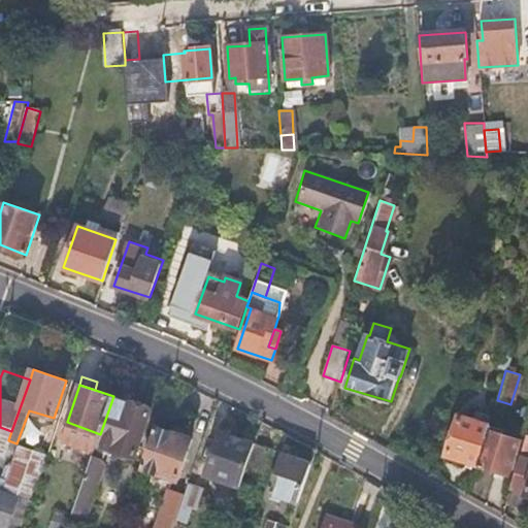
[(153,409),(113,396),(100,434),(73,514),(87,518),(106,460),(103,459),(107,448),(136,457),(153,409)]
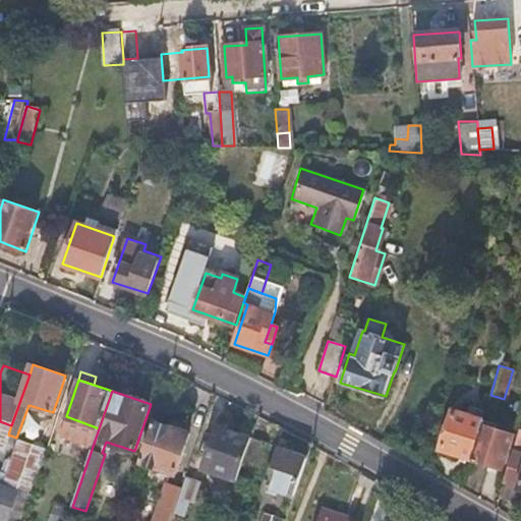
[(467,415),(483,419),(485,411),(469,406),(467,415)]
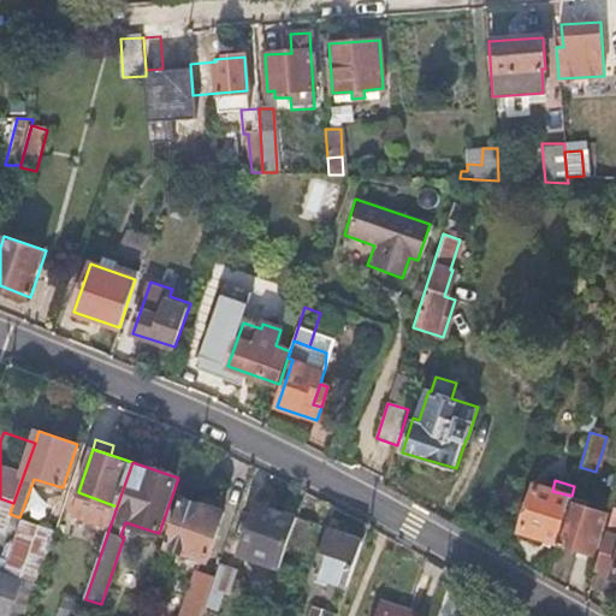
[(523,532),(558,542),(569,502),(572,496),(552,491),(537,486),(523,532)]
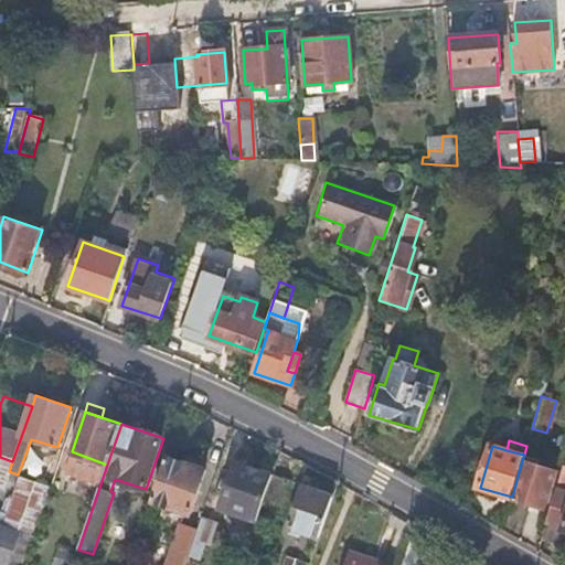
[(536,459),(524,455),(522,460),(535,465),(536,459)]
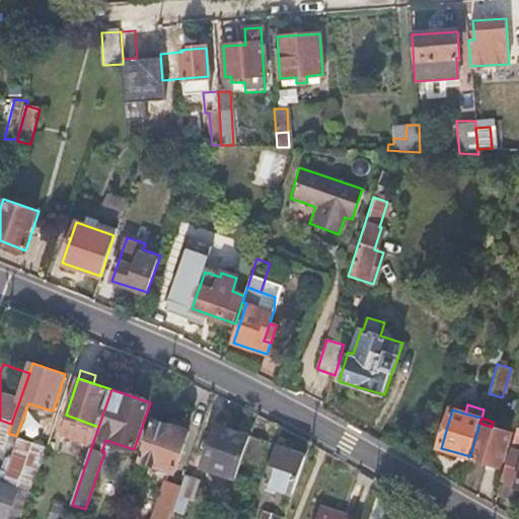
[(176,471),(188,441),(171,435),(173,428),(155,422),(142,459),(176,471)]
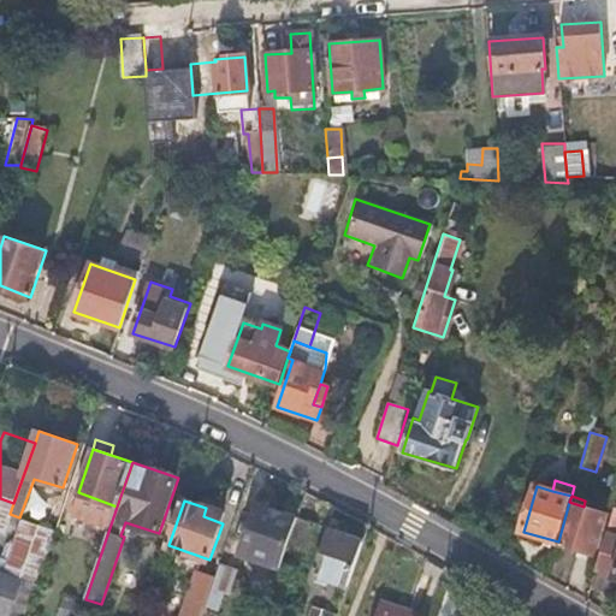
[(569,502),(558,542),(594,552),(606,513),(584,507),(569,502)]
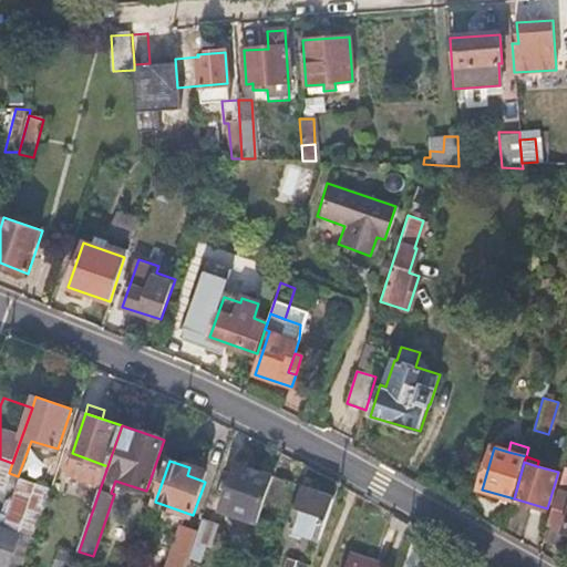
[(238,465),(237,471),(254,476),(256,472),(238,465)]
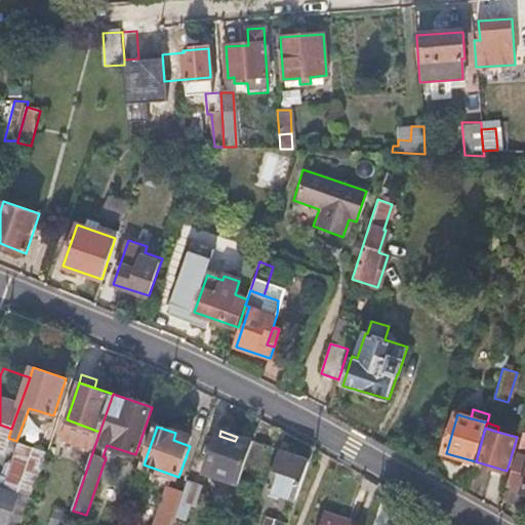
[(192,439),(175,433),(173,440),(190,446),(192,439)]
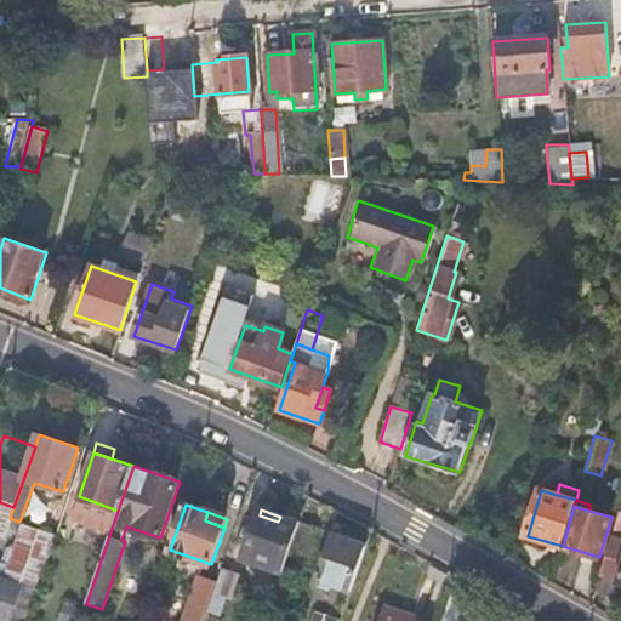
[(278,522),(260,516),(244,559),(283,573),(289,556),(300,523),(280,517),(278,522)]
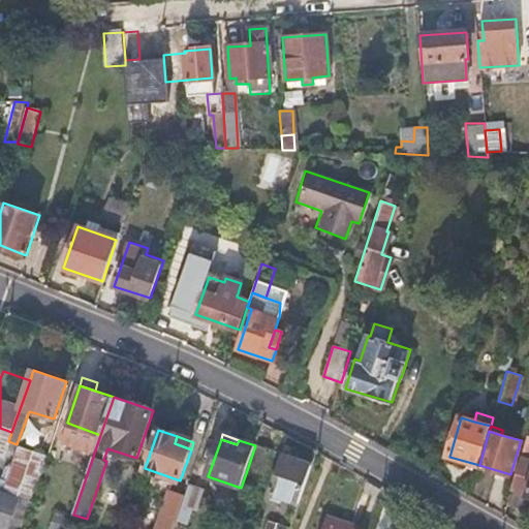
[(271,452),(255,445),(246,473),(261,478),(271,452)]
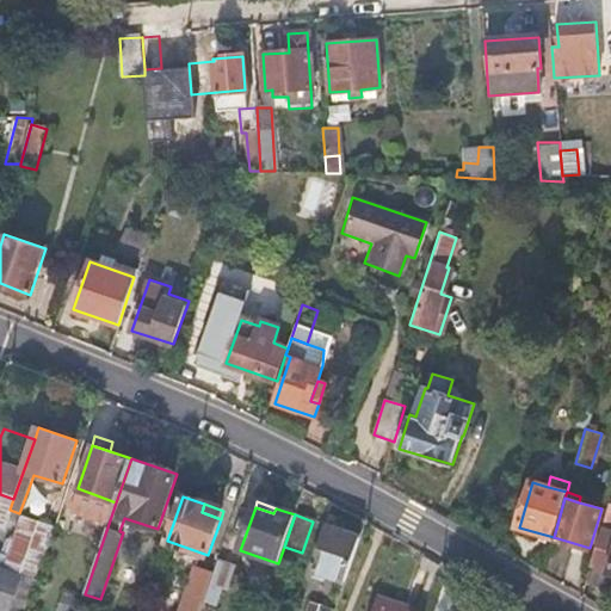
[(23,524),(16,544),(47,555),(54,535),(23,524)]
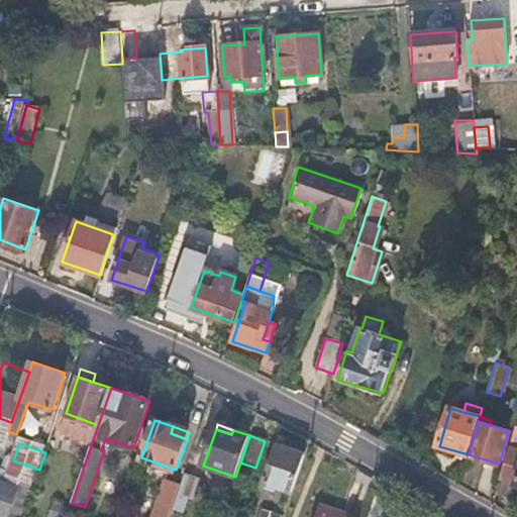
[(266,481),(293,491),(305,453),(278,444),(266,481)]
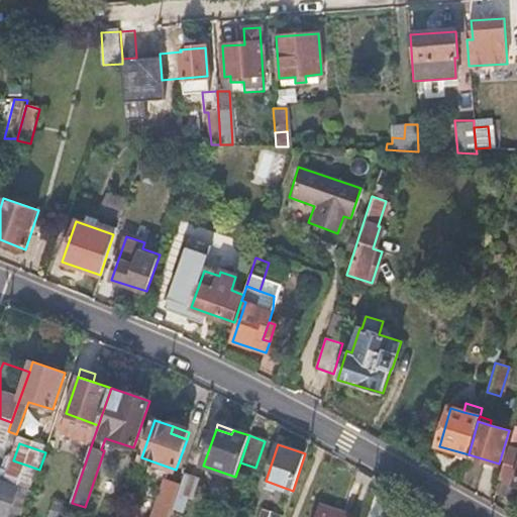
[(516,448),(509,447),(501,478),(505,479),(501,494),(514,497),(516,487),(516,448)]
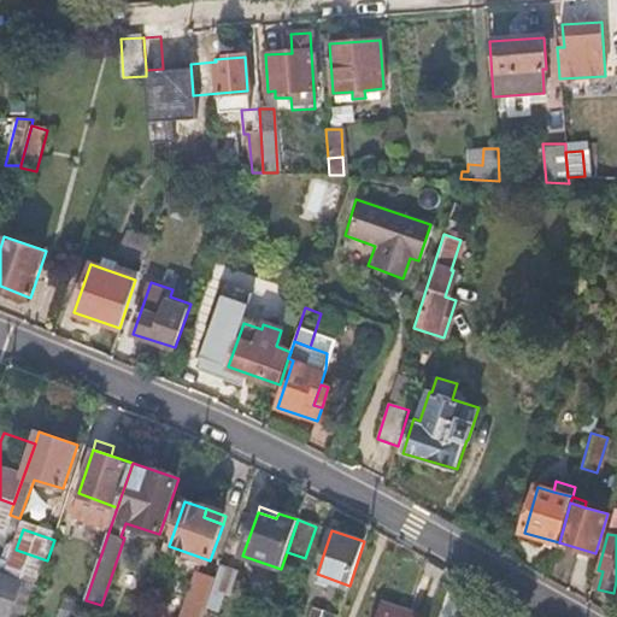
[(0,616),(27,616),(47,560),(16,550),(7,577),(0,574),(0,616)]
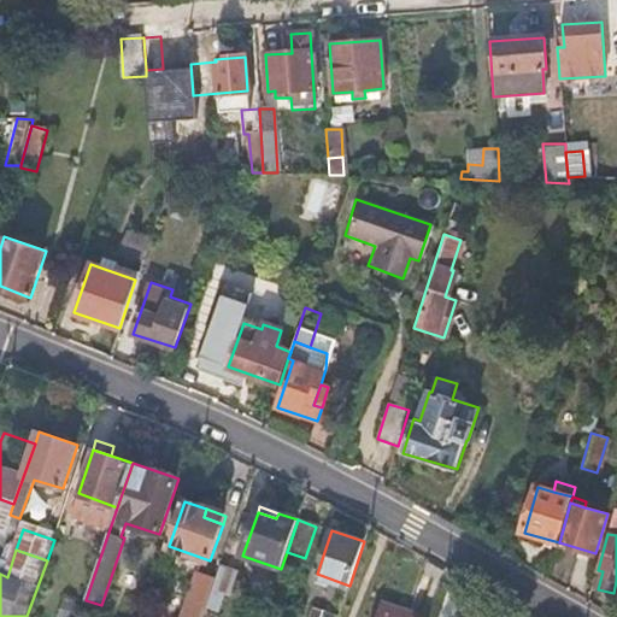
[(217,580),(204,616),(218,616),(225,600),(229,601),(239,573),(221,566),(217,580)]
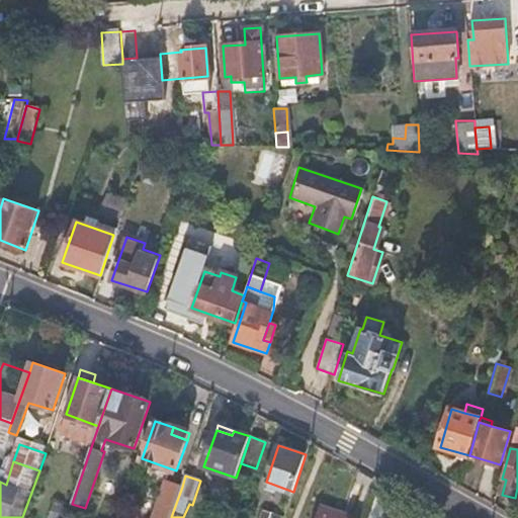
[(155,517),(171,517),(182,487),(167,482),(155,517)]
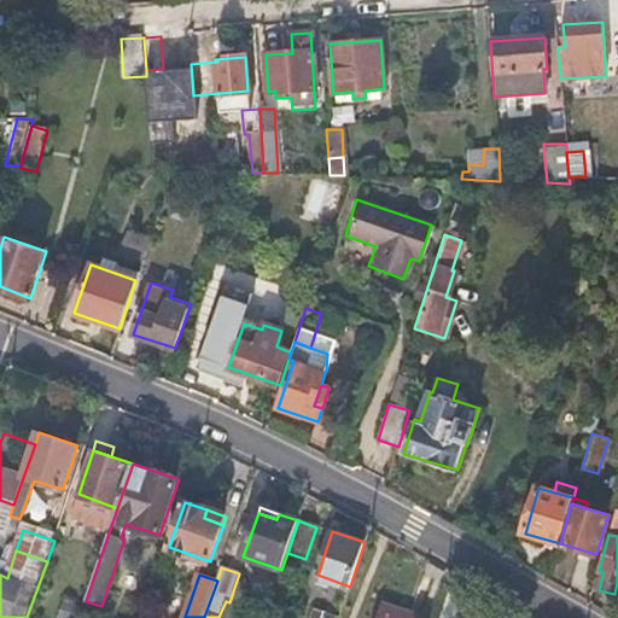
[(409,617),(398,614),(402,606),(384,600),(377,617),(409,617)]
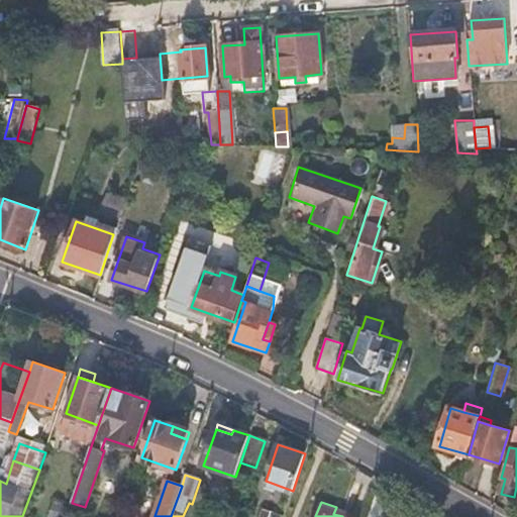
[(345,516),(348,511),(336,507),(333,514),(342,516),(345,516)]
